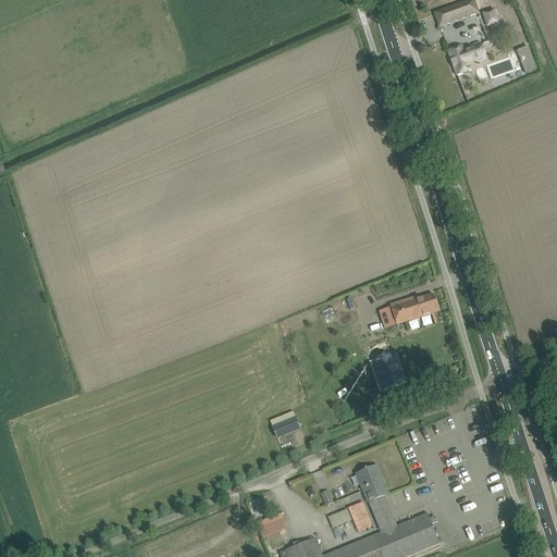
[(473,0),(472,0),(435,13),(440,27),(479,13),(473,0)]
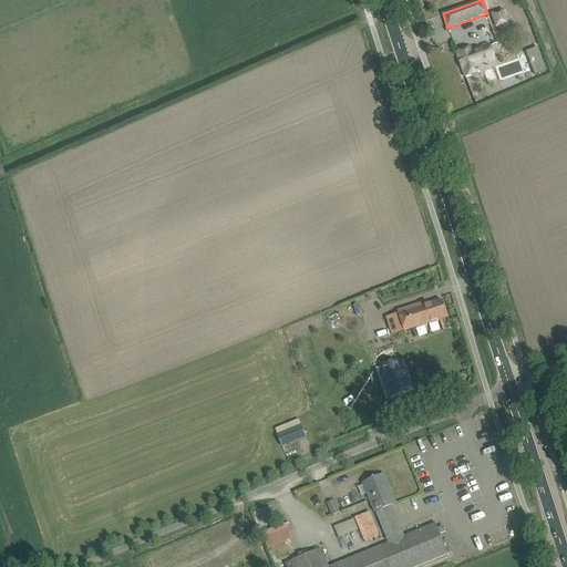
[(472,51),(471,48),(456,52),(465,78),(480,72),(476,65),(494,59),(490,45),(472,51)]
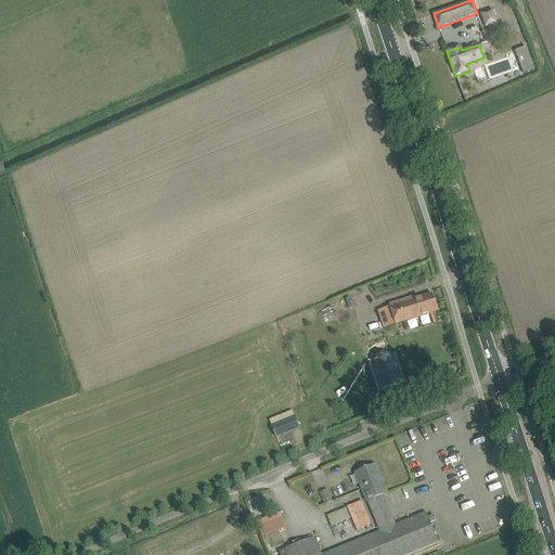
[(438,311),(433,295),(418,299),(417,296),(389,306),(390,307),(379,311),(385,328),(396,325),(438,311)]
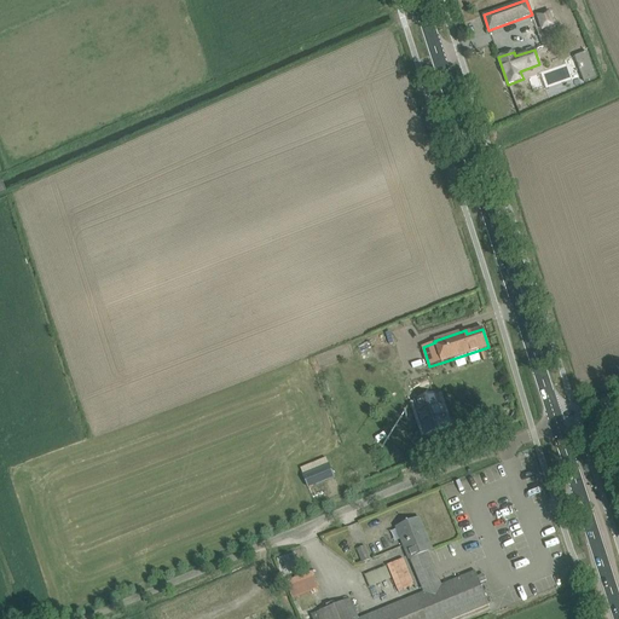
[(302,475),(307,487),(334,478),(329,464),(302,475)]
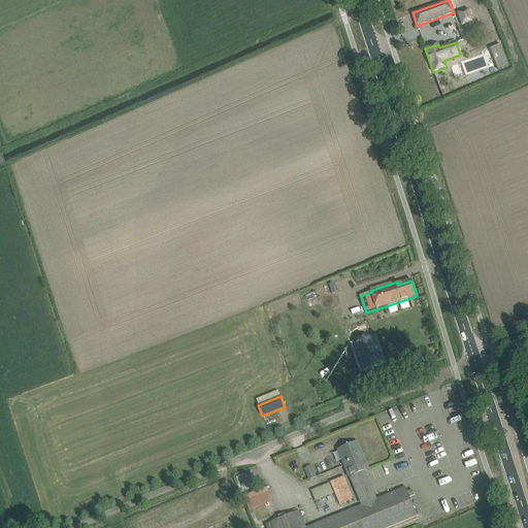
[(350,476),(364,471),(365,470),(360,458),(363,457),(357,442),(340,450),(343,457),(341,458),(350,477),(350,476)]
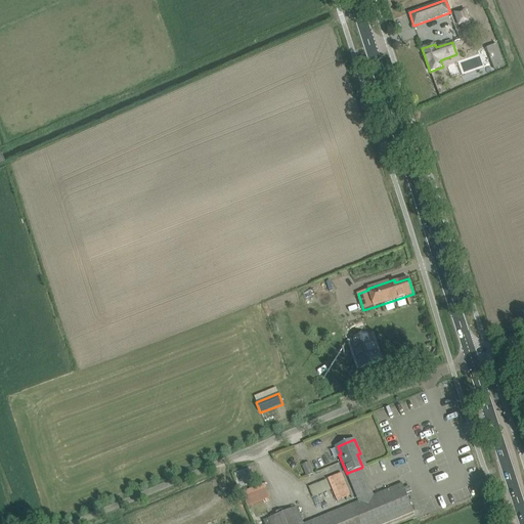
[(308,463),(303,465),(307,476),(313,474),(308,463)]
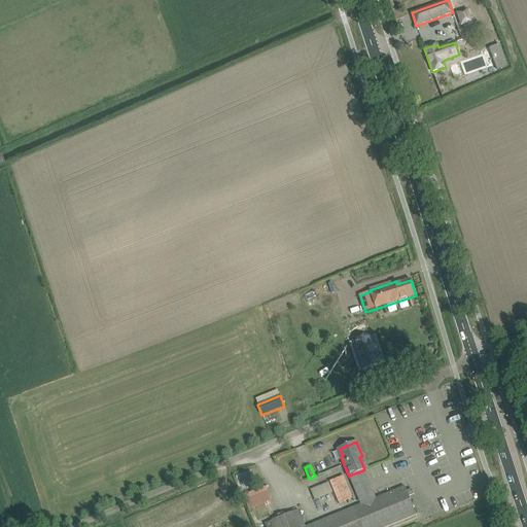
[(405,486),(376,498),(363,470),(349,476),(360,504),(305,526),(299,510),(270,522),(272,526),(387,526),(416,515),(405,486)]
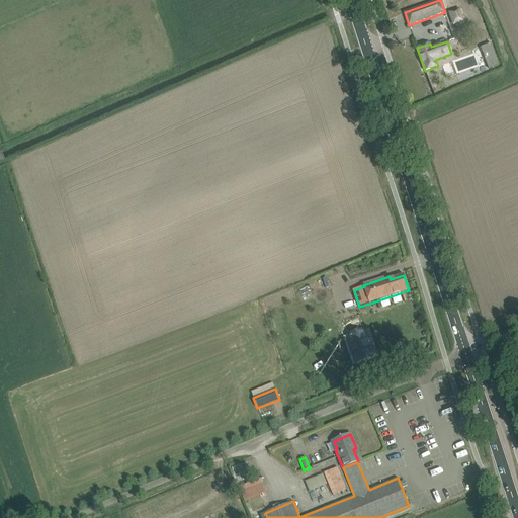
[(308,491),(328,484),(332,495),(346,491),(338,467),(304,480),(308,491)]
